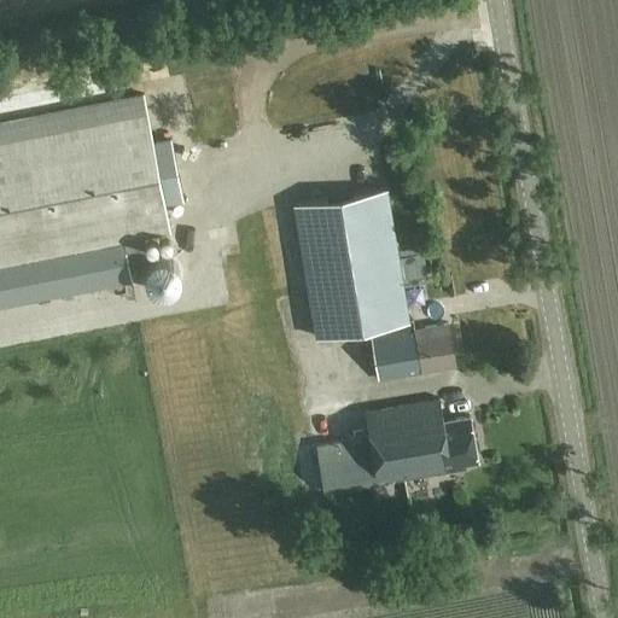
[(0,122),(0,267),(126,244),(170,234),(165,208),(182,204),(170,140),(153,144),(144,94),(0,122)]
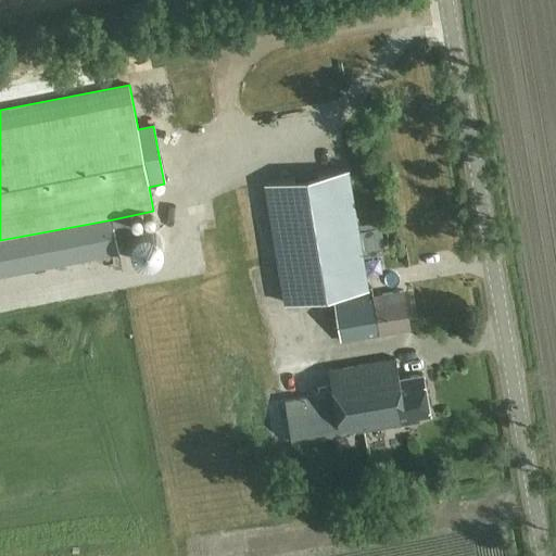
[(286,305),(370,290),(350,169),(265,185),(286,305)]
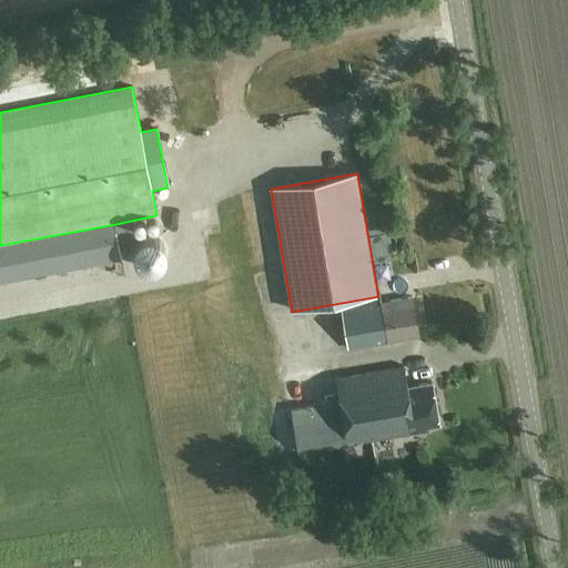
[(0,283),(122,260),(115,224),(0,245),(0,283)]
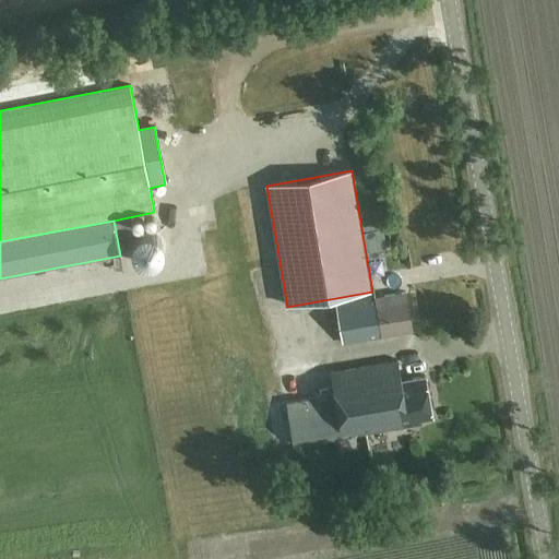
[(140,270),(145,250),(128,246),(122,265),(140,270)]
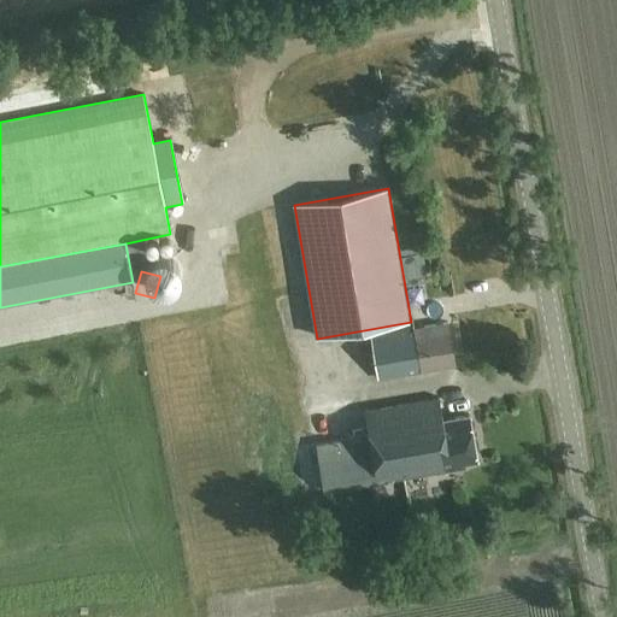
[(378,377),(454,366),(448,324),(372,336),(378,377)]
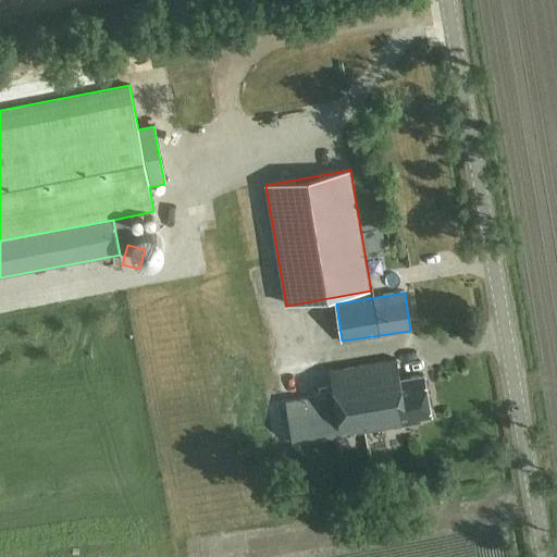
[(403,380),(399,359),(331,371),(334,392),(285,400),(294,445),(342,436),(421,423),(421,418),(433,416),(426,376),(403,380)]
